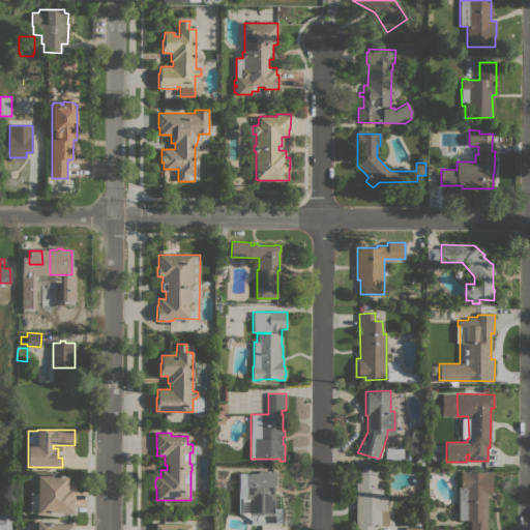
[(276,471),(275,486),(274,486),(274,508),(281,508),(281,525),(251,524),(251,512),(238,512),(239,473),(259,473),(259,471),(276,471)]
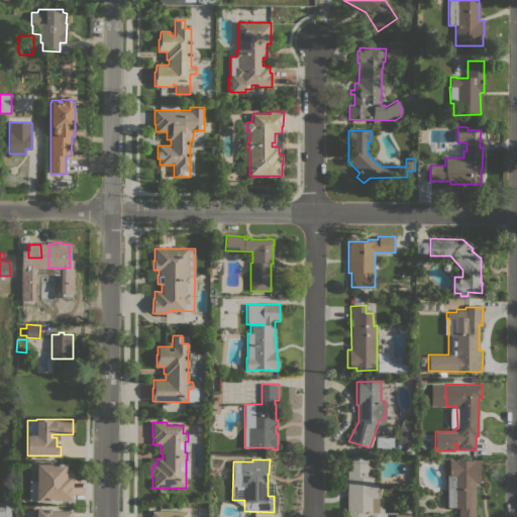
[(473,459),(480,459),(480,482),(475,482),(474,516),(457,516),(457,508),(455,508),(455,507),(446,506),(447,476),(448,476),(449,459),(473,459)]
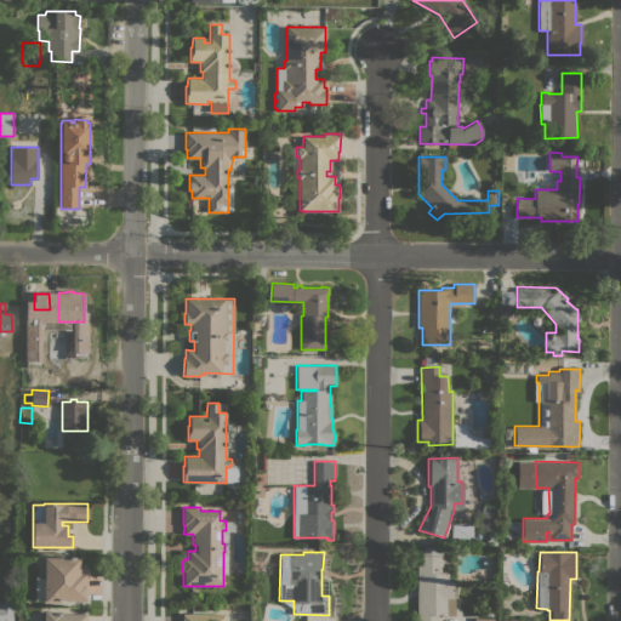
[(440,553),(440,571),(445,571),(445,573),(449,573),(448,581),(453,581),(453,596),(455,596),(455,615),(439,615),(439,620),(417,620),(417,553),(440,553)]
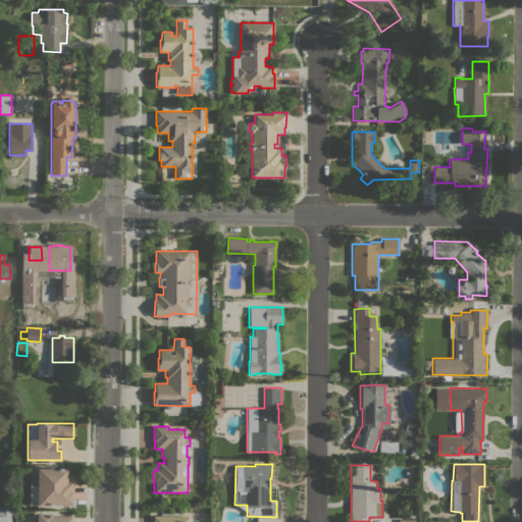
[(66,469),(66,476),(72,476),(72,482),(73,482),(73,505),(51,505),(51,506),(37,506),(37,505),(30,505),(30,485),(37,485),(37,468),(66,469)]
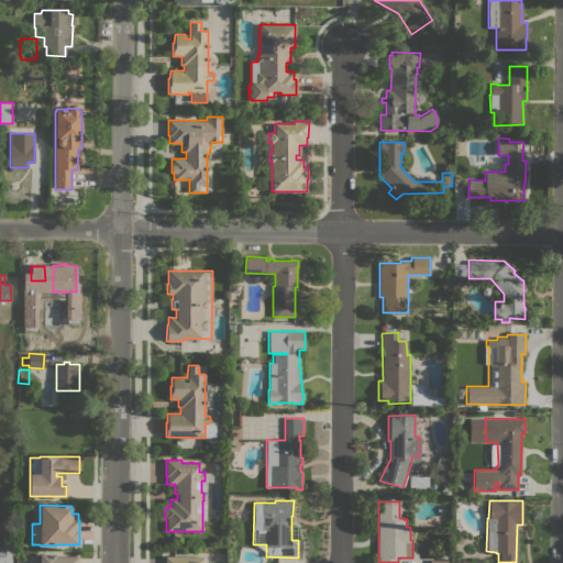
[(0,562),(0,547),(3,547),(3,534),(8,534),(8,530),(13,530),(13,547),(11,547),(11,562),(0,562)]
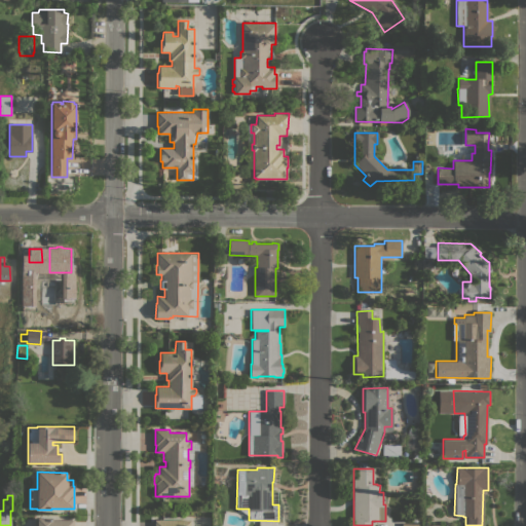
[(410,523),(410,513),(420,513),(420,524),(418,524),(418,525),(402,525),(402,523),(410,523)]
